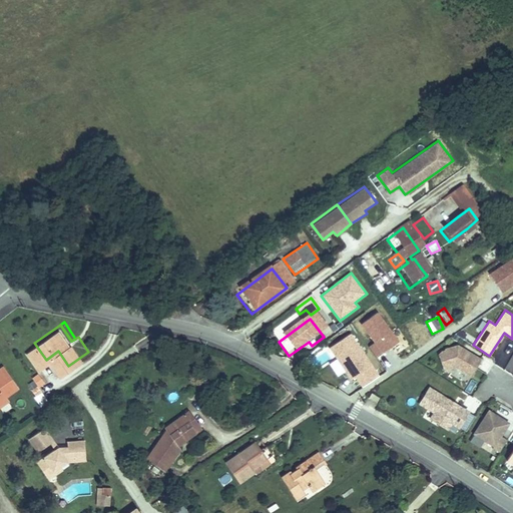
[(329,347),(350,382),(355,379),(361,389),(379,379),(353,333),(329,347)]
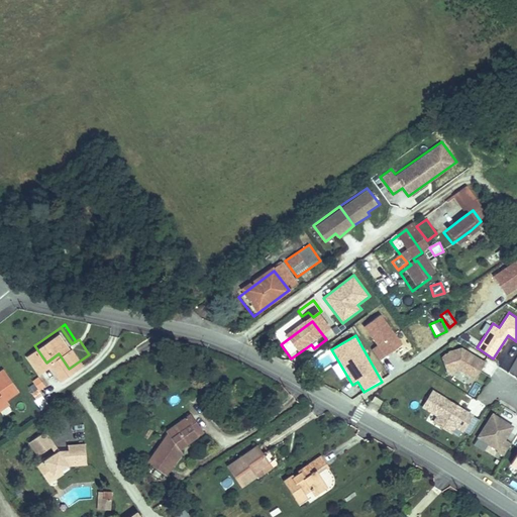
[(460,346),(440,352),(446,374),(457,370),(476,380),(487,360),(460,346)]
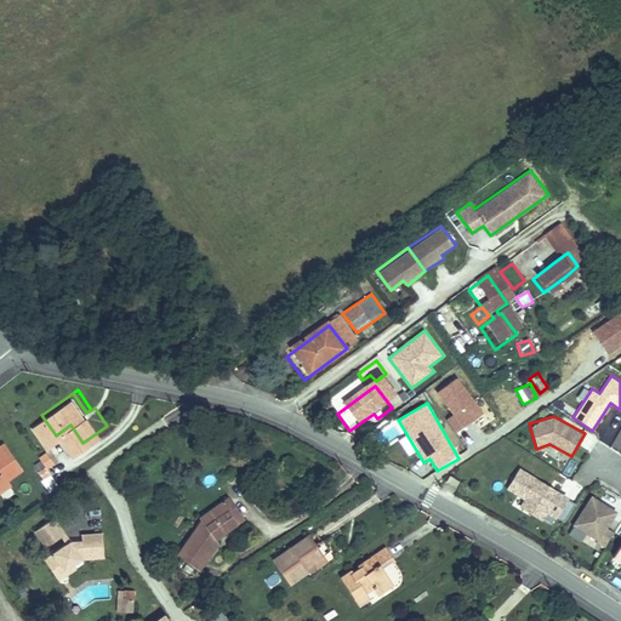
[(0,488),(7,483),(6,480),(16,473),(30,463),(13,438),(0,446),(0,459),(0,460),(0,459),(0,488)]
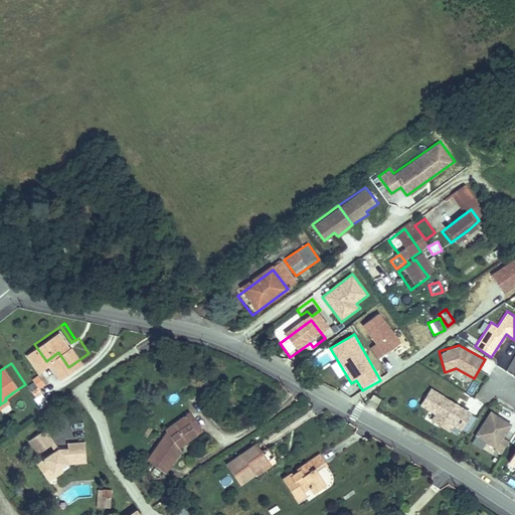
[(35,389),(44,386),(40,376),(32,379),(35,389)]
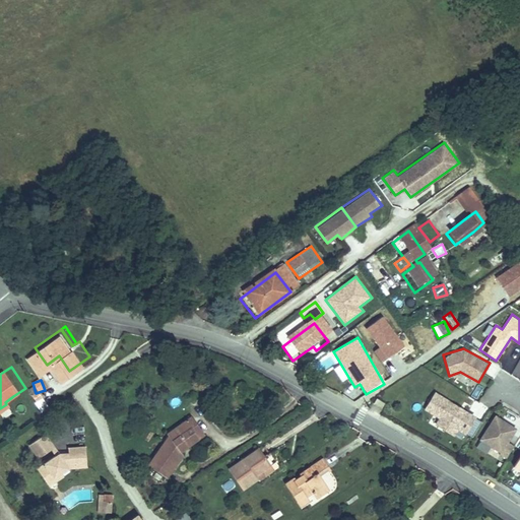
[(476,384),(471,396),(478,398),(483,387),(476,384)]
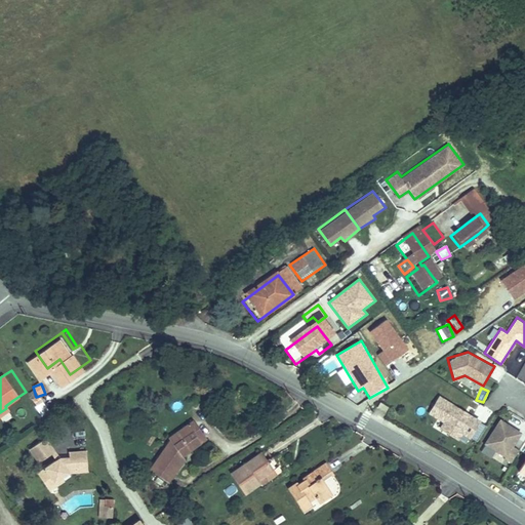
[(31,402),(42,416),(50,410),(39,396),(31,402)]
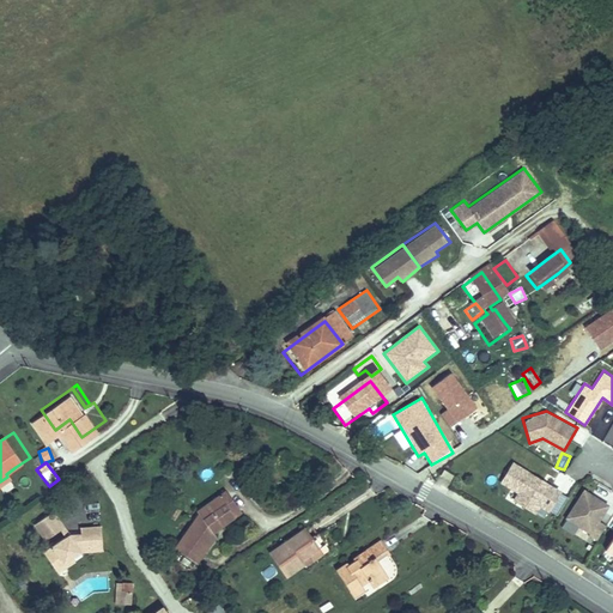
[(511,463),(499,485),(509,490),(504,498),(535,516),(540,508),(551,514),(563,491),(511,463)]
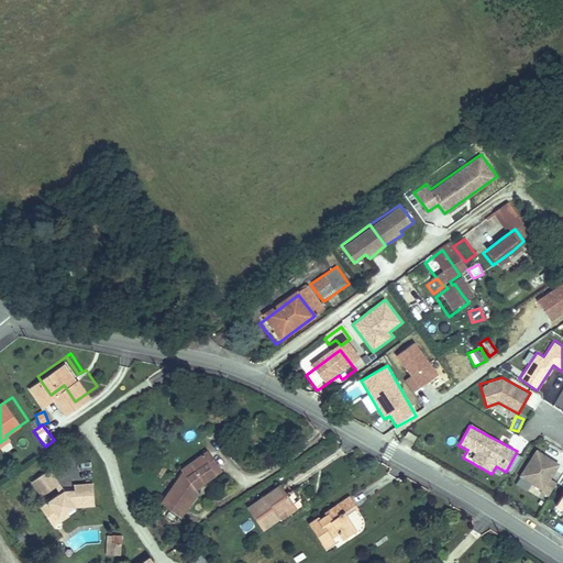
[(0,442),(0,448),(19,435),(14,429),(6,435),(7,438),(0,442)]
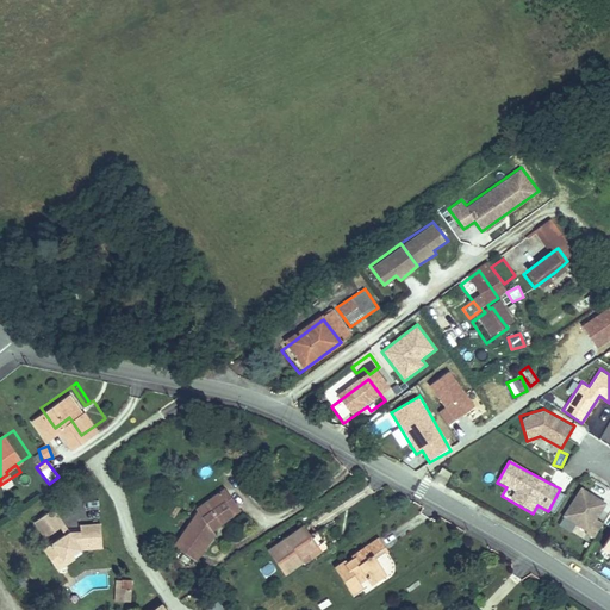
[(236,475),(230,479),(244,500),(250,496),(236,475)]
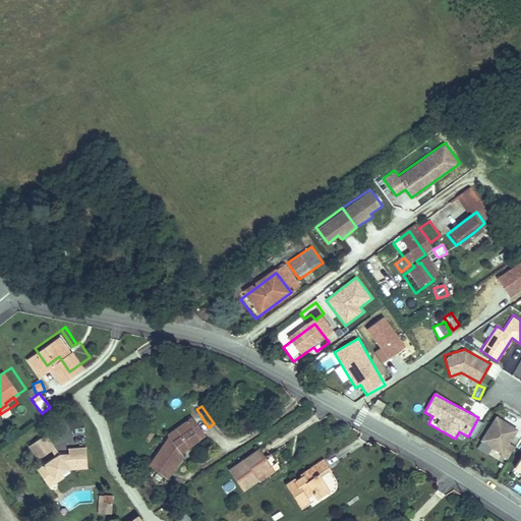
[(209,427),(196,409),(178,421),(180,424),(159,456),(177,467),(193,444),(191,440),(209,427)]
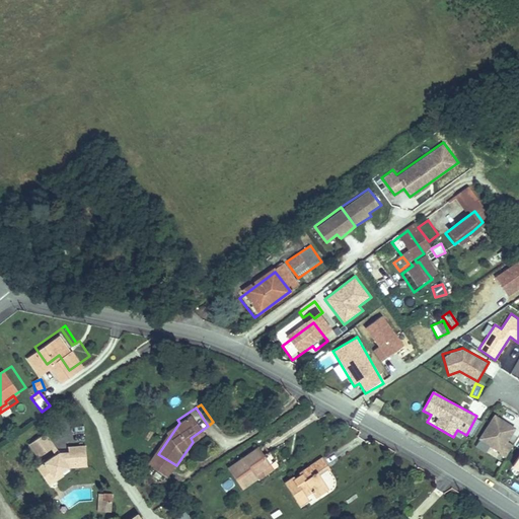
[(517,427),(494,414),(477,438),(506,455),(513,444),(508,441),(517,427)]
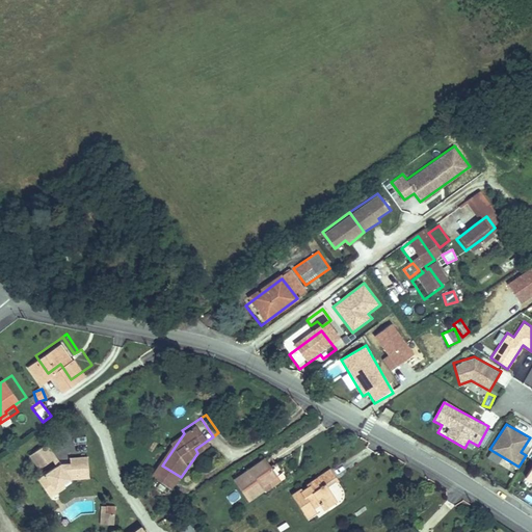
[(47,436),(44,439),(53,453),(57,459),(60,456),(47,436)]
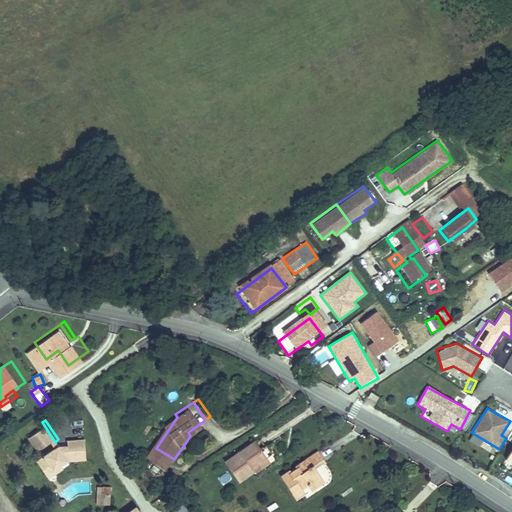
[(51,436),(42,422),(29,431),(38,445),(51,436)]
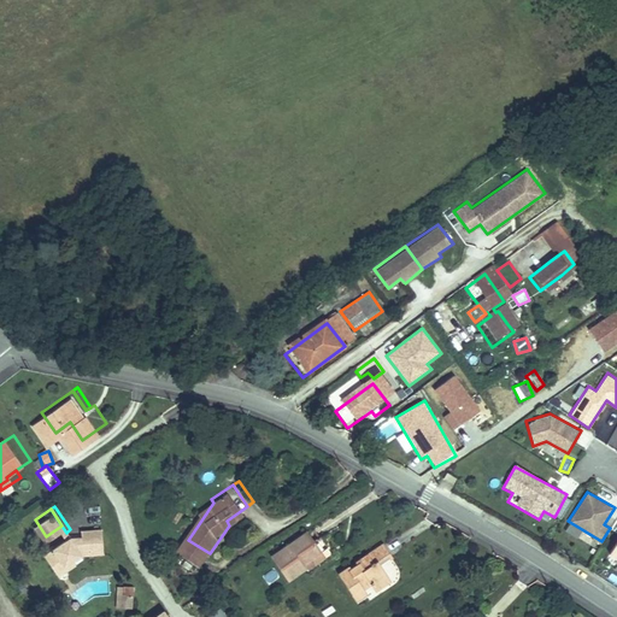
[(315,548),(331,536),(318,516),(283,541),(300,565),(318,553),(315,548)]
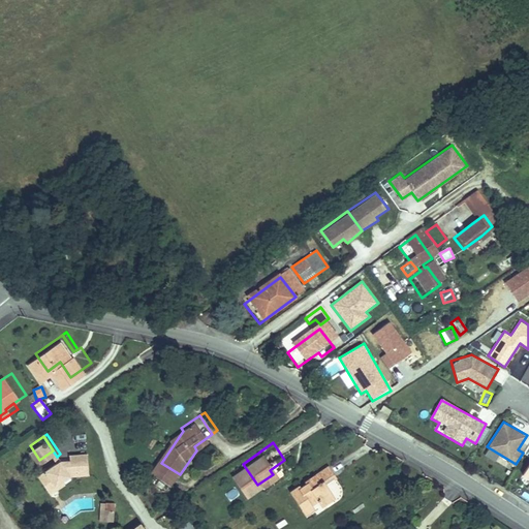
[(60,454),(57,457),(38,469),(44,478),(53,473),(56,479),(64,474),(71,469),(90,467),(89,445),(69,446),(69,453),(60,454)]
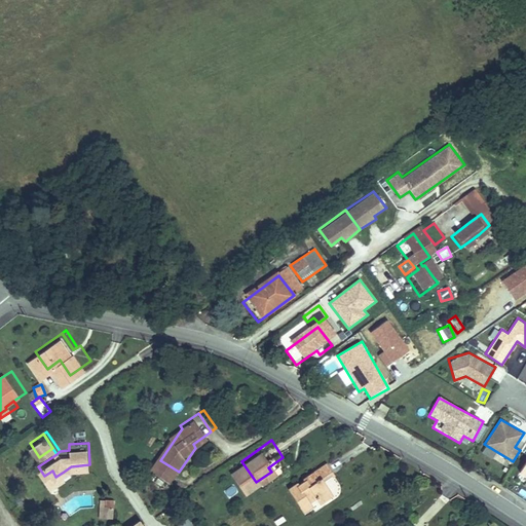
[(328,482),(331,488),(343,480),(332,463),(342,457),(337,450),(315,464),(316,466),(310,472),(308,470),(301,475),(313,492),(320,488),(328,482)]
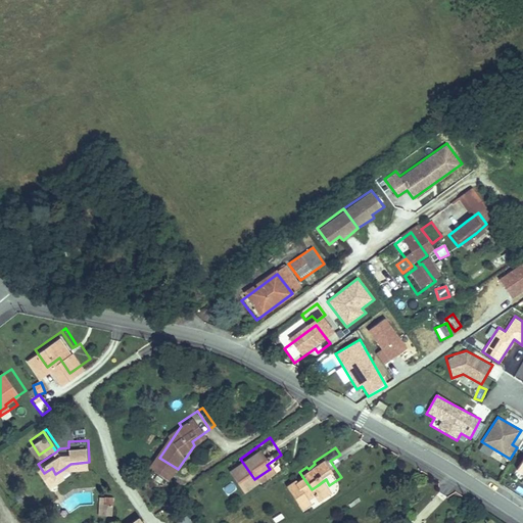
[(281,455),(267,465),(270,469),(271,471),(285,461),(281,455)]
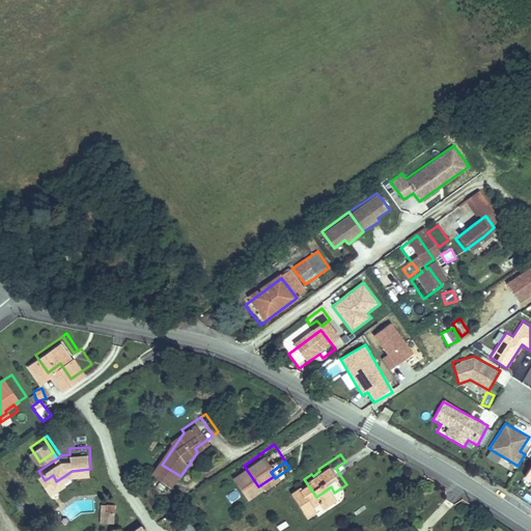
[(53,475),(45,480),(52,490),(66,479),(64,476),(56,481),(53,475)]
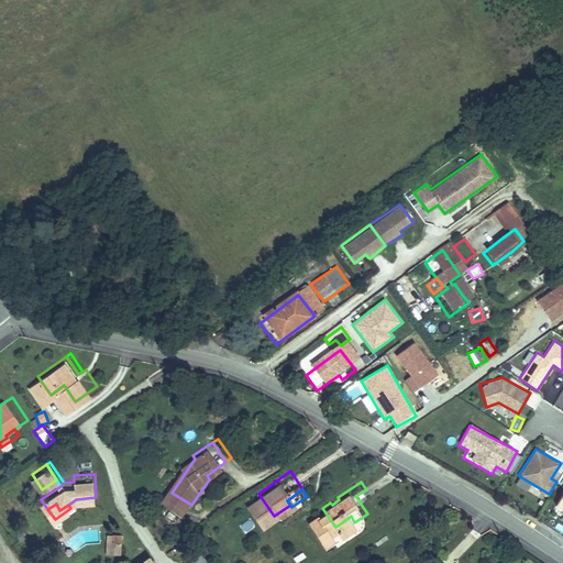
[(342,522),(335,527),(339,532),(345,527),(342,522)]
